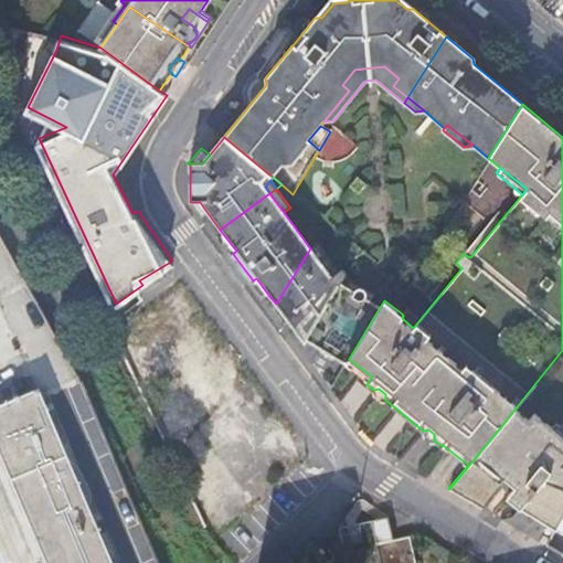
[(190,202),(190,201),(189,202),(201,218),(204,215),(195,202),(190,202)]
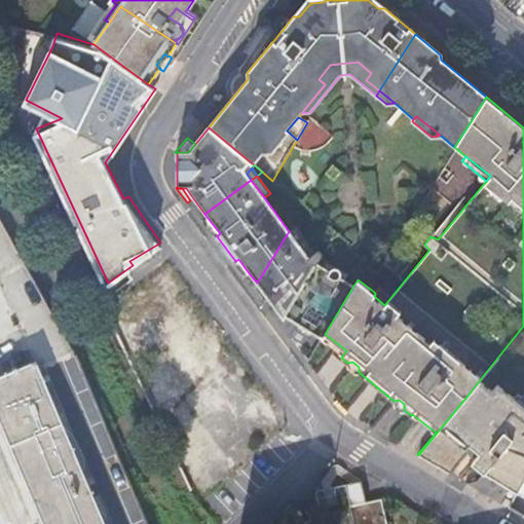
[(186,188),(182,188),(190,200),(193,198),(186,188)]
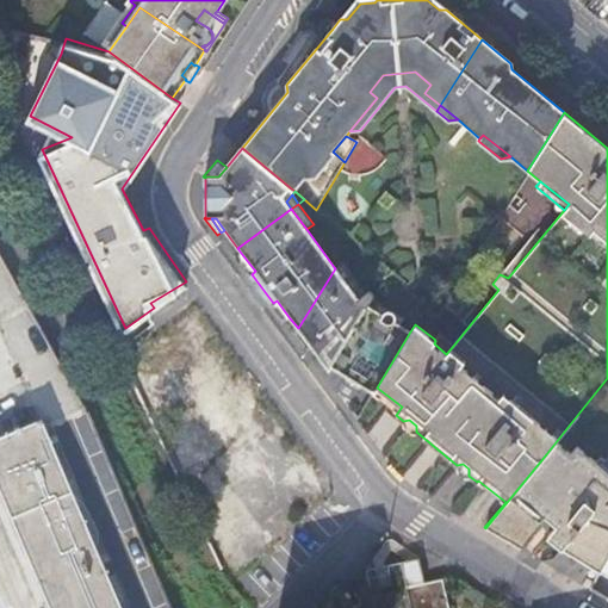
[(241,253),(237,255),(250,273),(254,270),(241,253)]
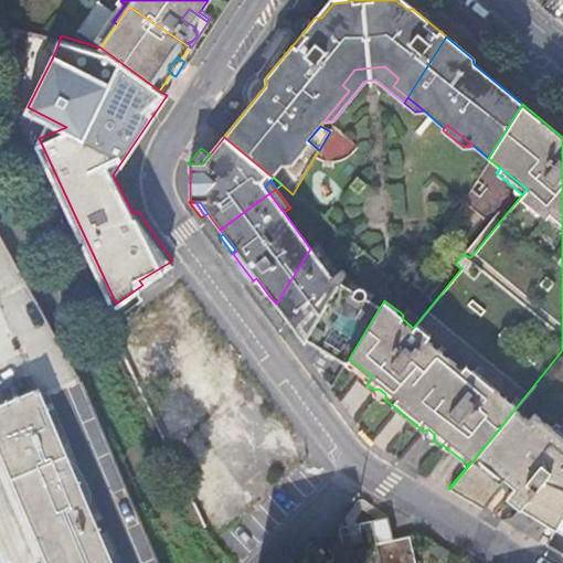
[(232,253),(220,236),(216,240),(229,255),(232,253)]
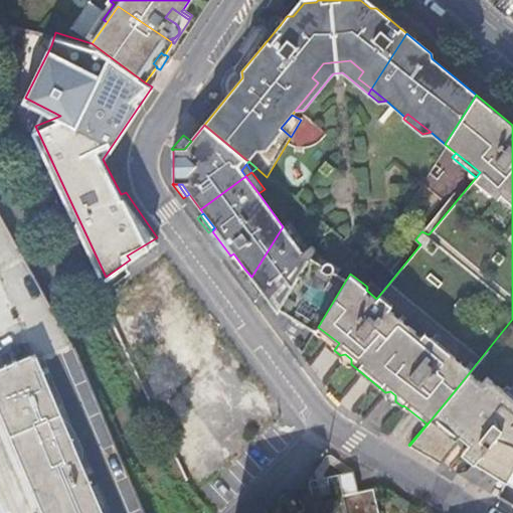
[(282,225),(283,226),(299,248),(306,243),(289,220),(282,225)]
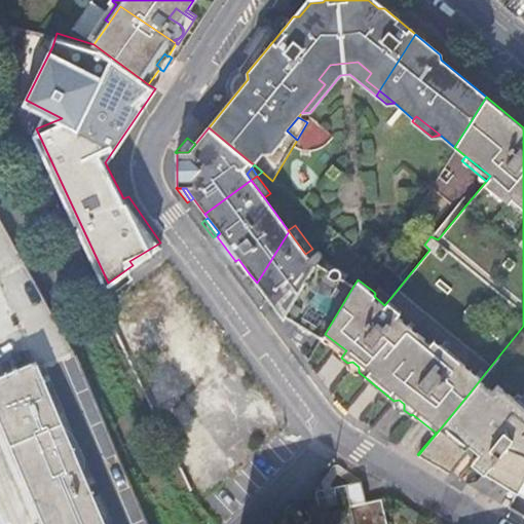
[(314,334),(322,338),(325,334),(353,286),(346,281),(312,259),(316,253),(316,251),(313,248),(312,249),(305,254),(289,231),(257,283),(284,319),(285,316),(298,325),(314,334)]
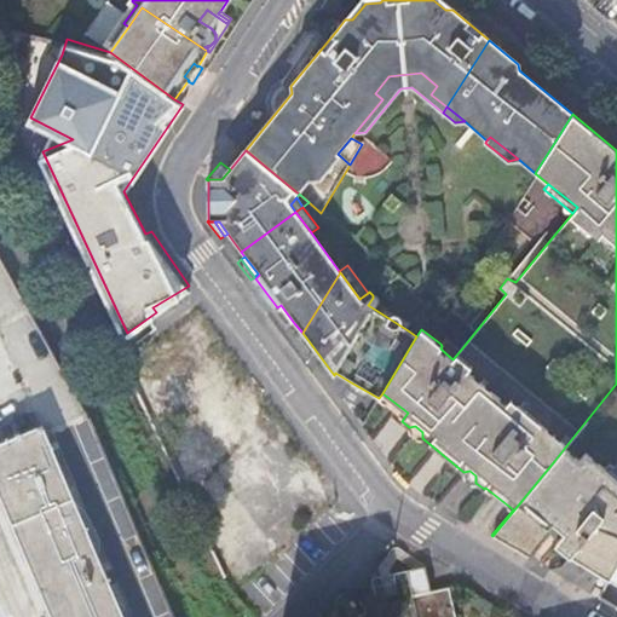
[(274,309),(277,307),(255,278),(253,280),(274,309)]
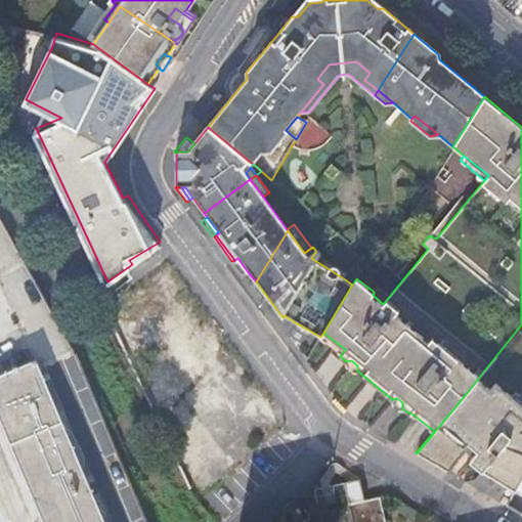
[(311,258),(345,279),(349,272),(315,252),(311,258)]
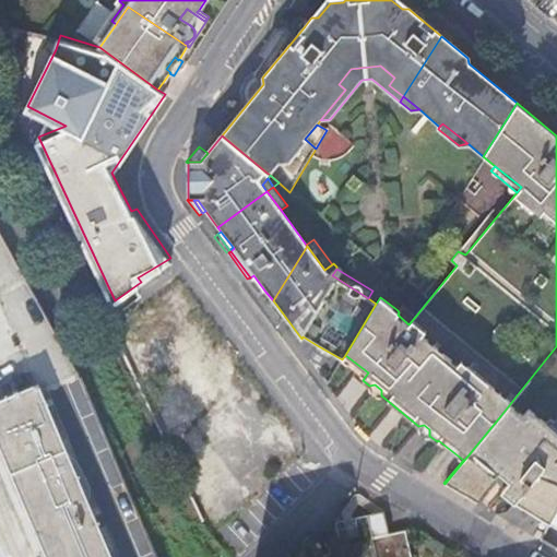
[(250,277),(262,294),(265,292),(253,275),(250,277)]
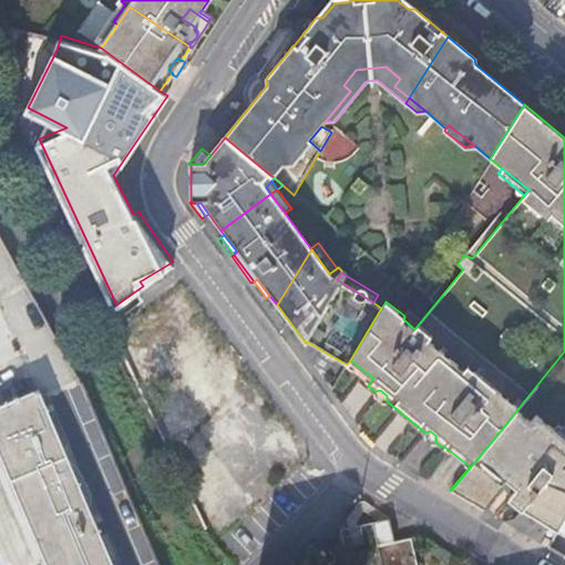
[(263,300),(266,298),(254,281),(250,285),(263,300)]
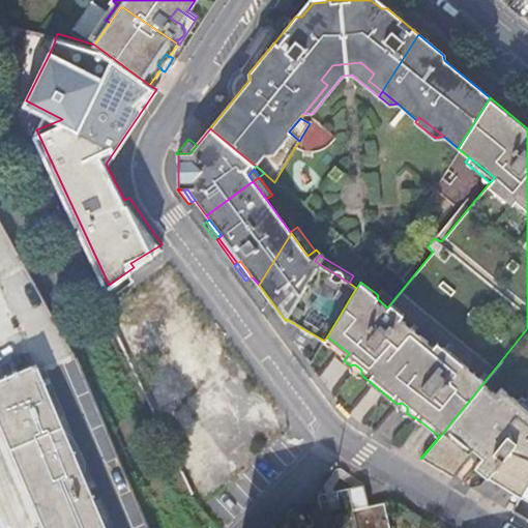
[(0,334),(23,323),(0,273),(0,334)]
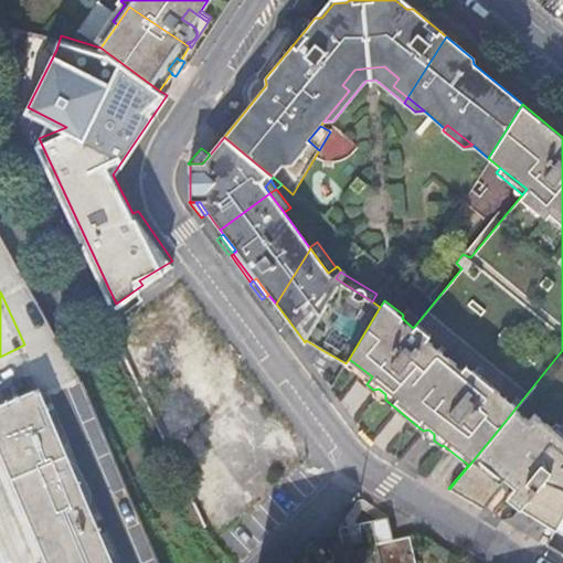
[(406,309),(402,314),(403,316),(402,318),(413,328),(420,320),(406,309)]
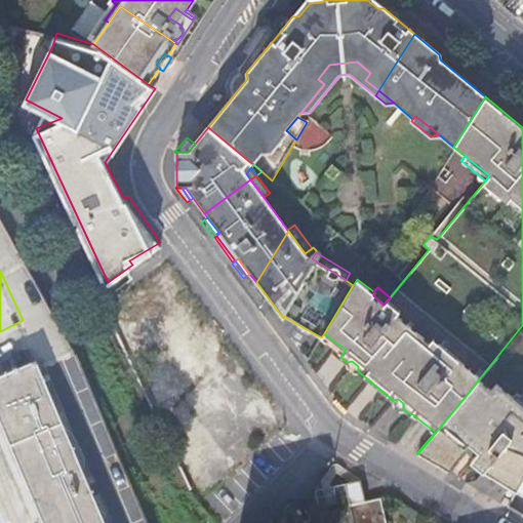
[(310,339),(314,333),(297,324),(293,331),(310,339)]
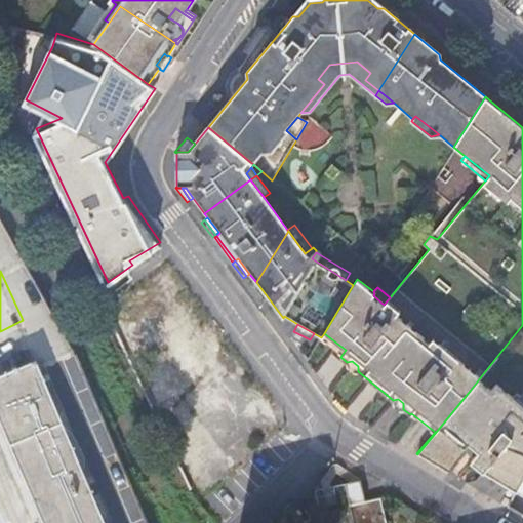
[(522,325),(485,371),(470,391),(417,454),(448,472),(467,448),(475,454),(470,460),(483,471),(482,472),(515,491),(522,477),(522,325)]
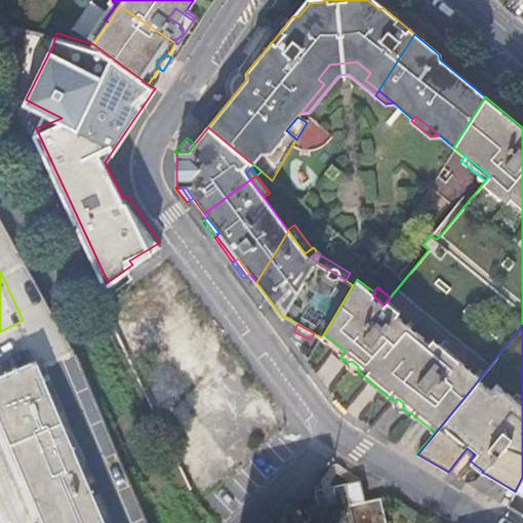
[(324,333),(321,337),(343,354),(346,350),(324,333)]
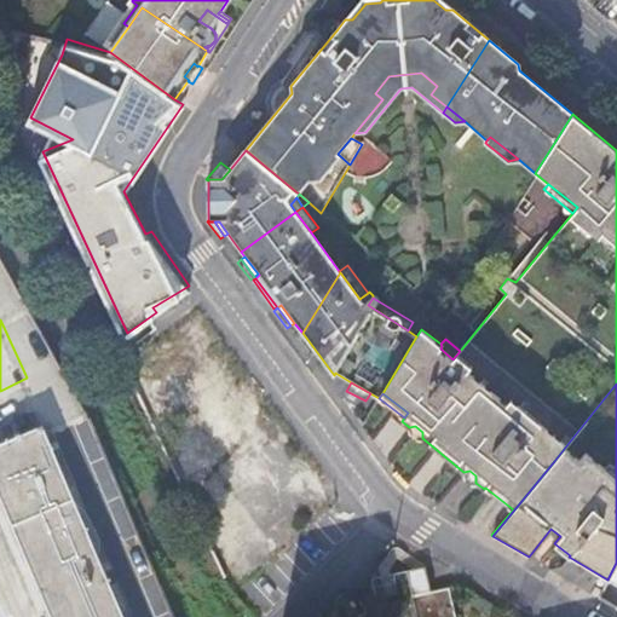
[(413,436),(422,438),(422,432),(415,426),(409,427),(413,436)]
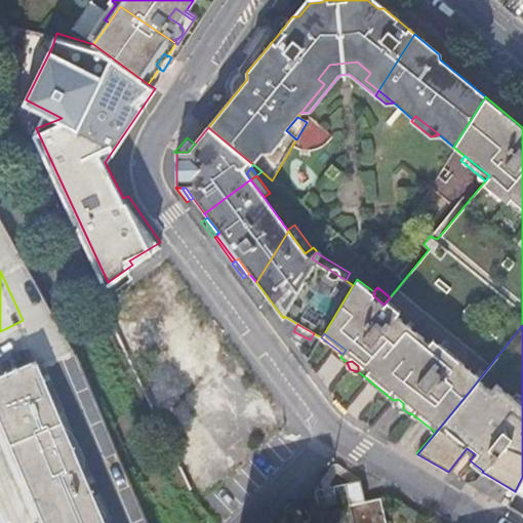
[(95,522),(29,367),(0,379),(0,447),(32,522),(95,522)]
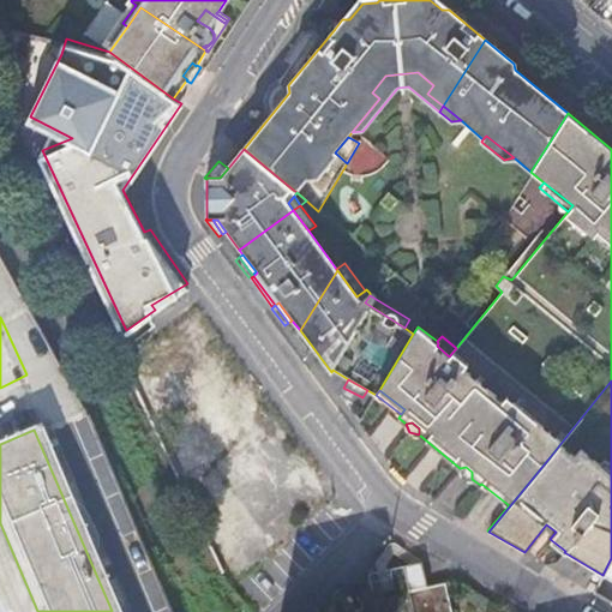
[(462,477),(472,479),(472,472),(466,467),(460,468),(462,477)]
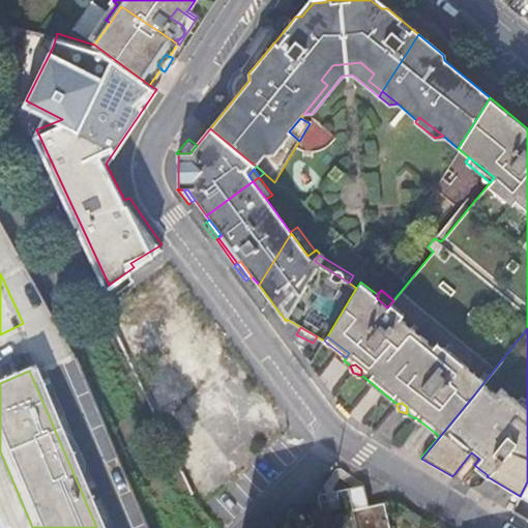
[(321,524),(302,527),(387,527),(383,505),(367,508),(361,487),(316,497),(321,524)]
